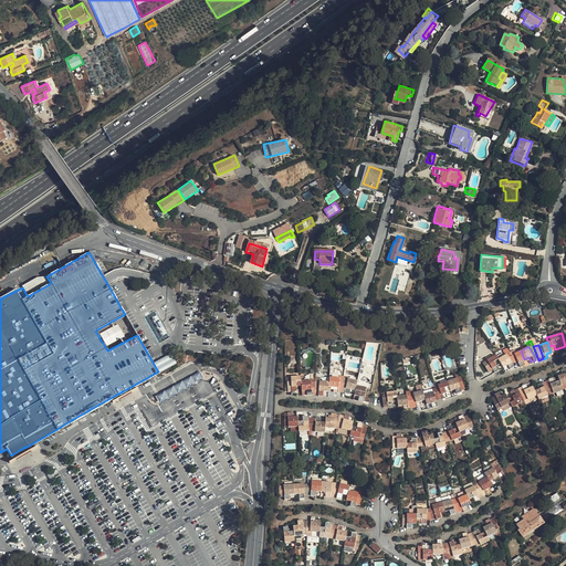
[(521,350),(511,355),(514,363),(516,366),(517,368),(522,366),(520,362),(524,359),(521,350)]
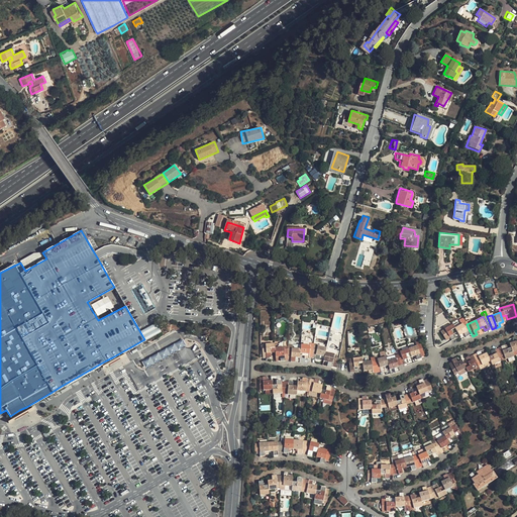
[(460,324),(452,328),(454,333),(457,336),(460,334),(463,338),(467,336),(466,333),(461,327),(460,324)]
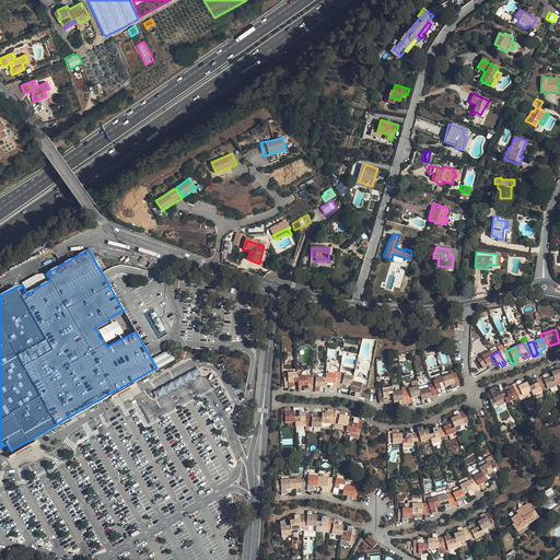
[(488,352),(475,360),(479,369),(485,366),(487,370),(490,368),(489,363),(492,361),(490,356),(488,352)]
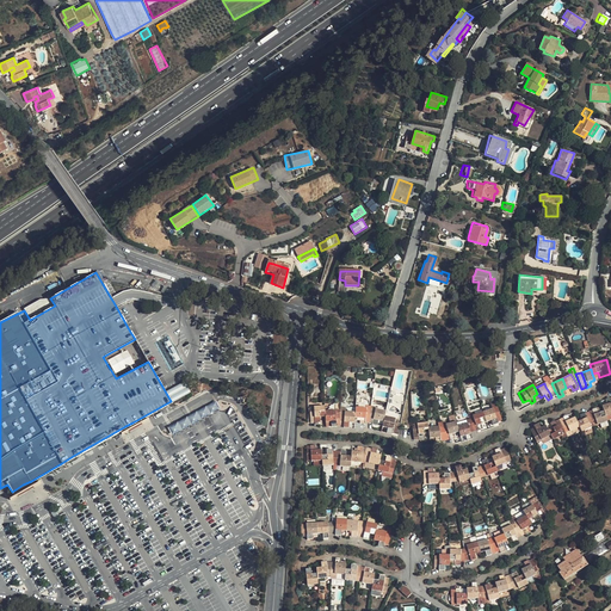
[(604,406),(599,406),(600,412),(602,417),(610,413),(610,397),(602,401),(604,406)]
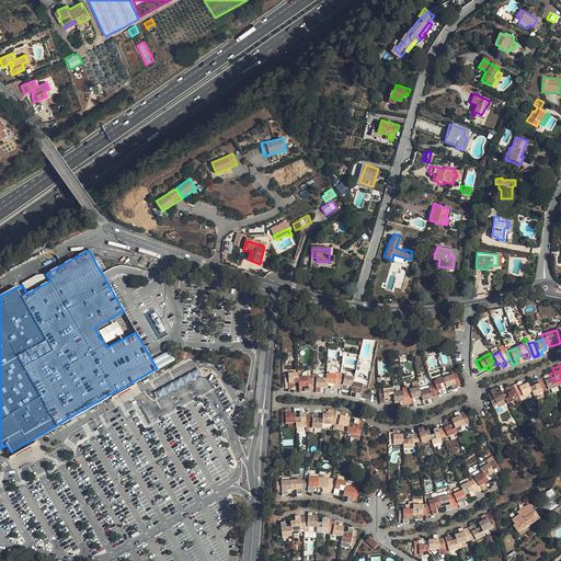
[(454,370),(448,373),(450,376),(455,388),(458,387),(454,370)]
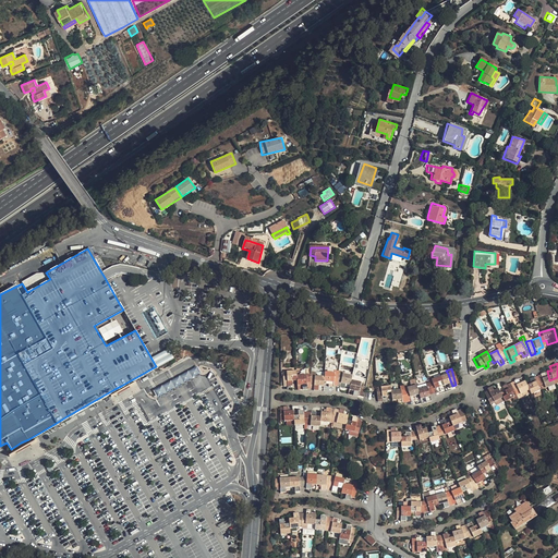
[(286,377),(282,377),(283,387),(286,387),(291,386),(291,381),(295,381),(295,376),(294,372),(286,372),(286,377)]
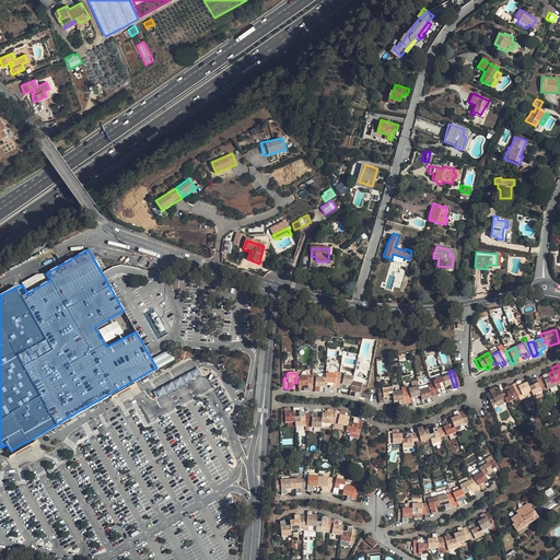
[(334,374),(325,374),(324,378),(324,384),(328,384),(328,388),(334,389),(334,375),(334,374)]
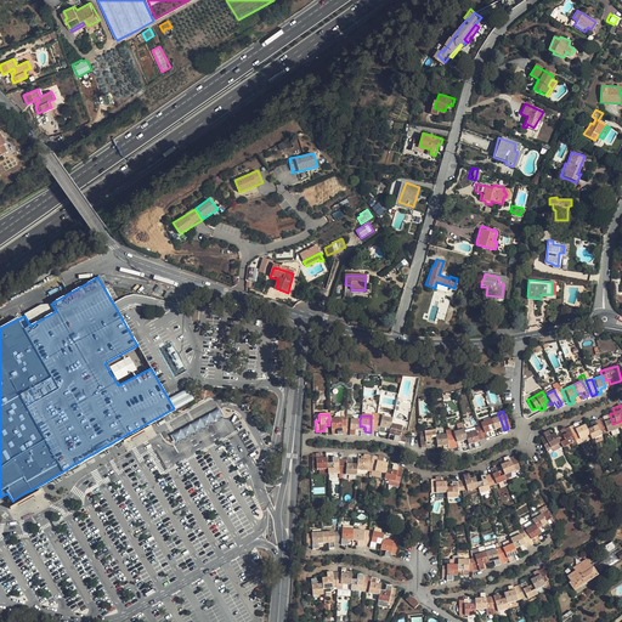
[(380,418),(378,433),(382,434),(384,429),(389,430),(390,425),(391,419),(380,417),(380,418)]
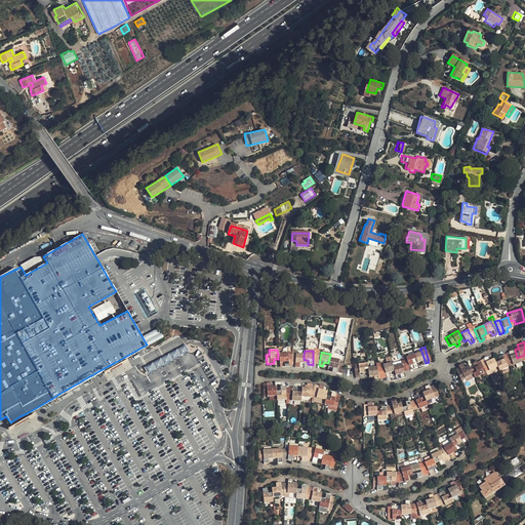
[(421,352),(413,355),(416,364),(420,363),(421,366),(427,364),(426,363),(421,352)]
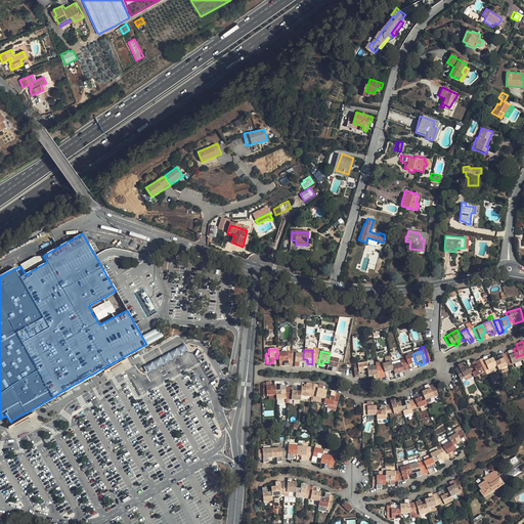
[(510,351),(505,352),(509,362),(510,364),(512,363),(518,361),(516,357),(515,353),(511,354),(510,351)]
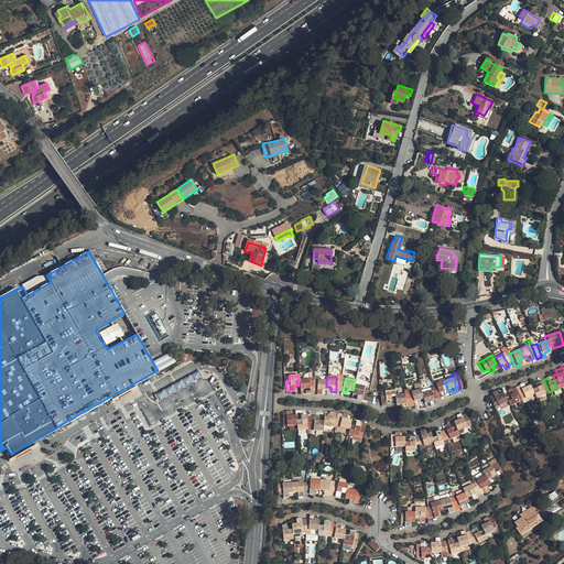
[(544,391),(548,390),(543,379),(541,380),(537,382),(542,393),(544,391)]
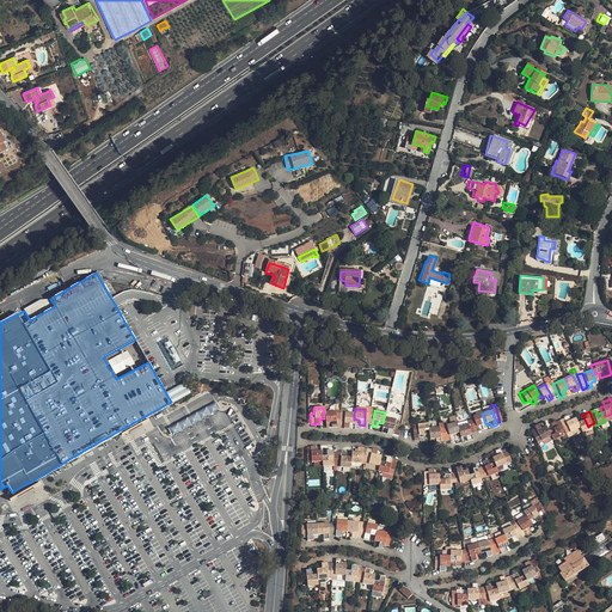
[(340,412),(324,412),(324,418),(324,423),(330,423),(330,428),(340,427),(340,412)]
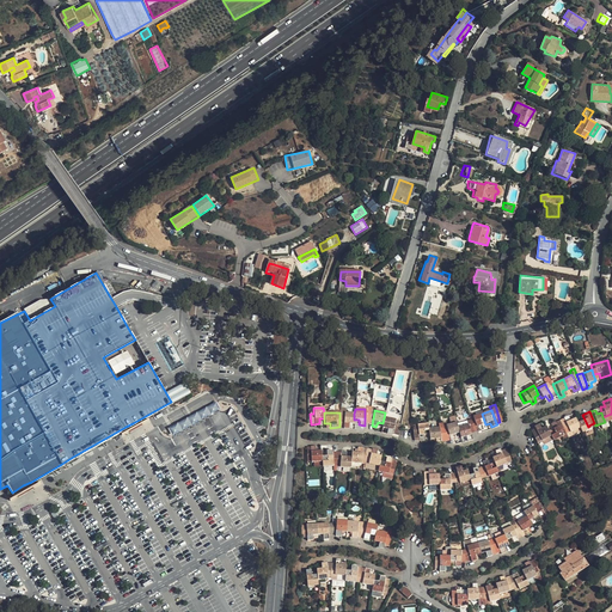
[(395,422),(398,423),(401,417),(396,415),(385,412),(384,418),(395,421),(395,422)]
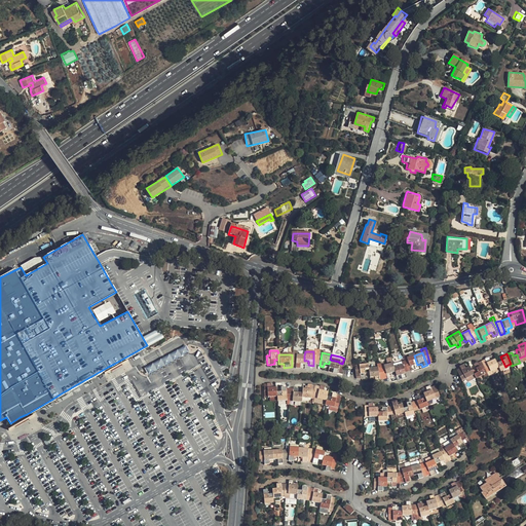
[(296,355),(295,369),(299,369),(299,365),(304,365),(304,361),(304,355),(296,355)]
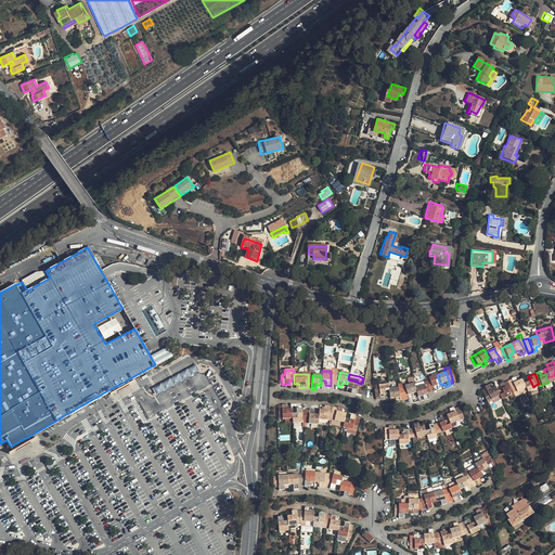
[(437,375),(428,378),(428,379),(433,391),(437,390),(436,386),(440,385),(437,375)]
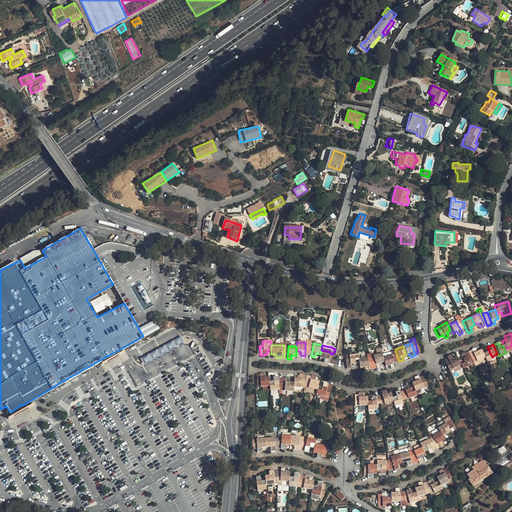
[(485,353),(481,354),(483,358),(484,362),(492,358),(492,357),(487,347),(483,348),(485,353)]
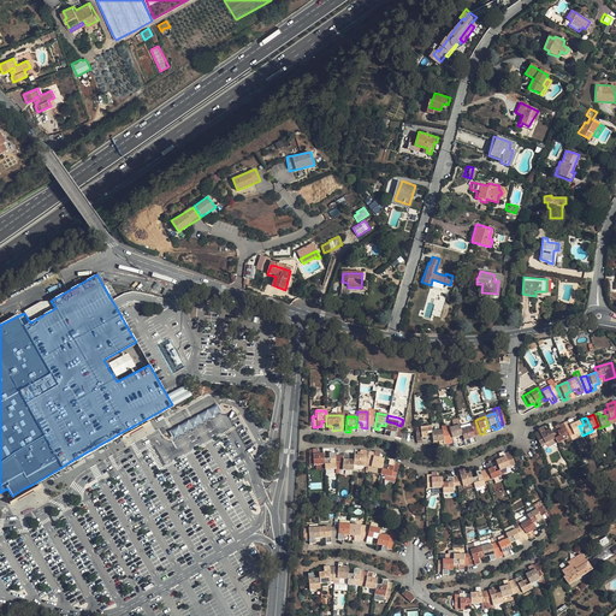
[(569,419),(564,421),(570,436),(581,431),(579,426),(578,421),(572,424),(569,419)]
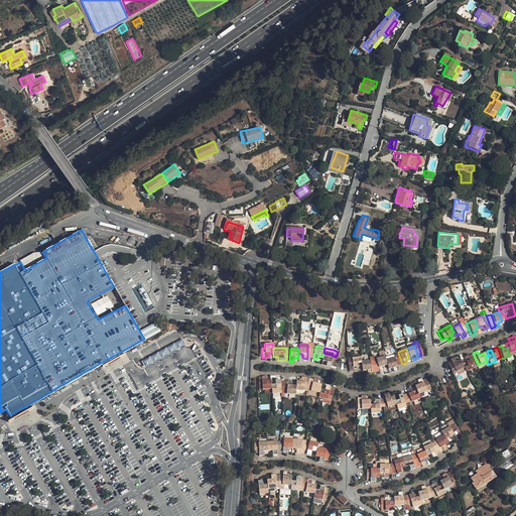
[(333,355),(324,353),(323,357),(321,361),(326,363),(325,366),(330,368),(330,366),(333,367),(336,357),(333,356),(333,355)]
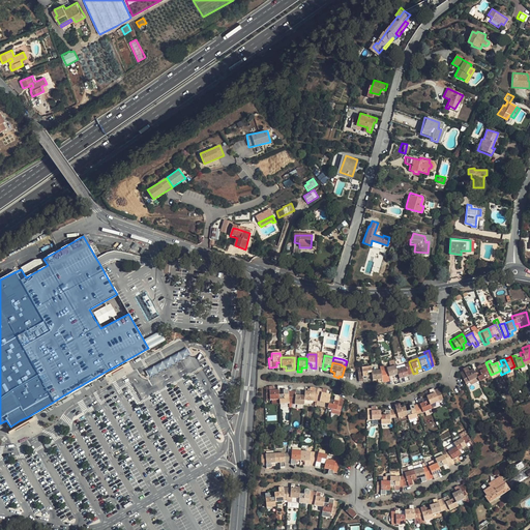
[(409,362),(403,363),(404,369),(407,376),(413,374),(409,362)]
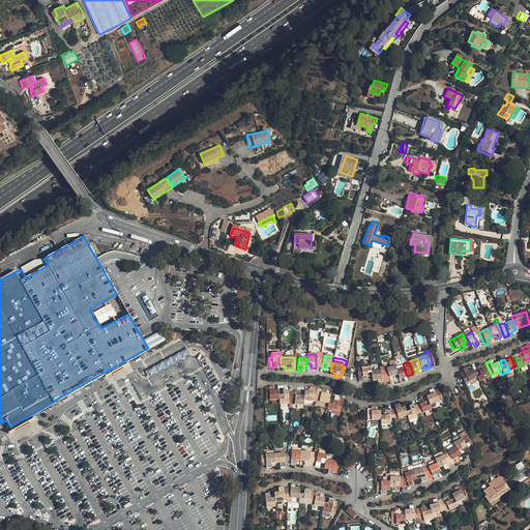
[(482,364),(479,365),(484,378),(489,376),(491,375),(486,362),(482,364)]
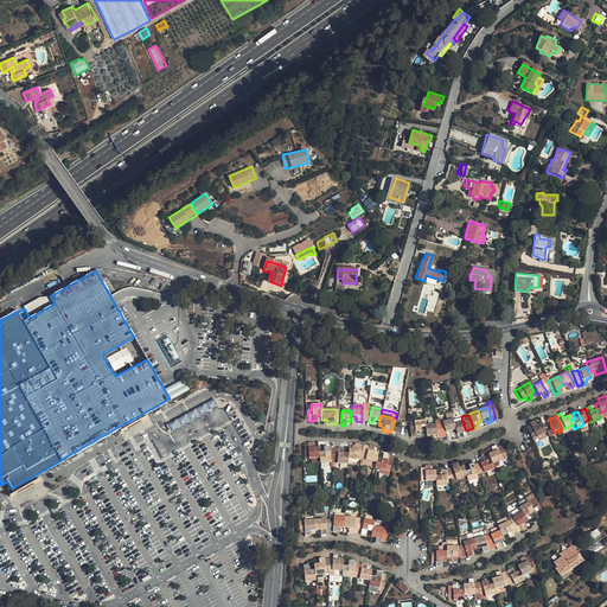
[(547,426),(542,428),(544,433),(547,438),(555,433),(549,419),(545,421),(547,426)]
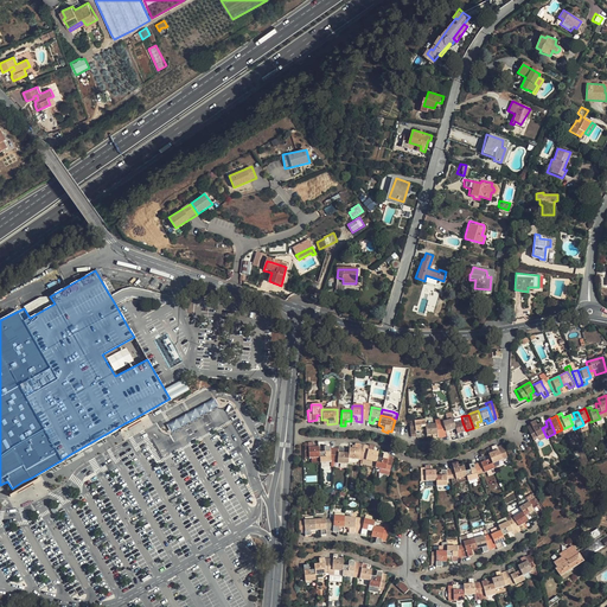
[(451,420),(442,422),(443,430),(446,438),(449,435),(448,430),(454,429),(453,425),(451,420)]
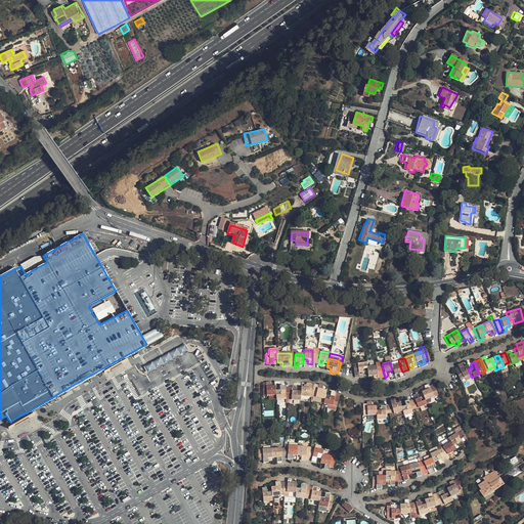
[(365,367),(365,363),(356,364),(357,366),(358,378),(362,378),(362,373),(366,373),(365,367)]
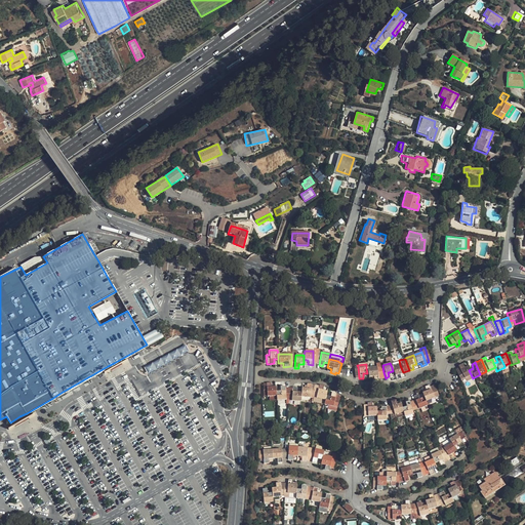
[(400,365),(392,367),(393,371),(394,376),(398,374),(399,378),(404,377),(403,372),(400,365)]
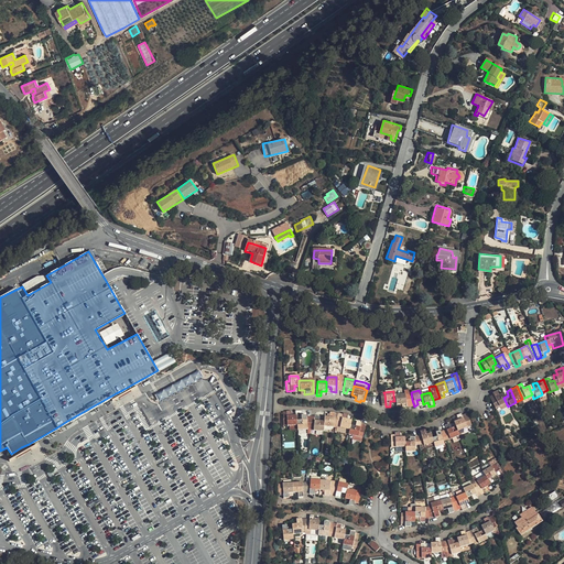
[(488,397),(494,408),(506,402),(503,398),(501,393),(497,396),(495,392),(490,393),(491,394),(488,397)]
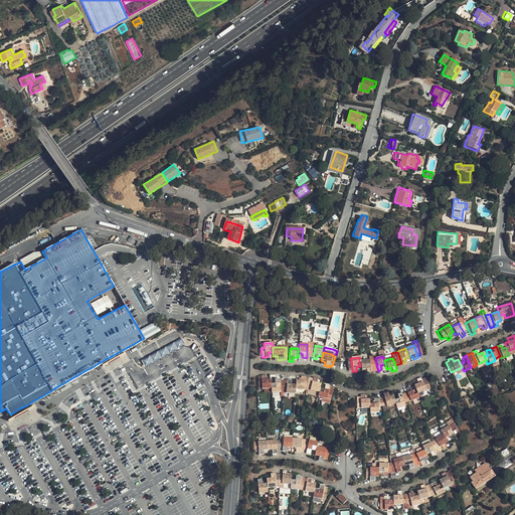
[(368,360),(359,361),(360,366),(360,371),(365,370),(366,374),(370,373),(370,371),(369,365),(368,360)]
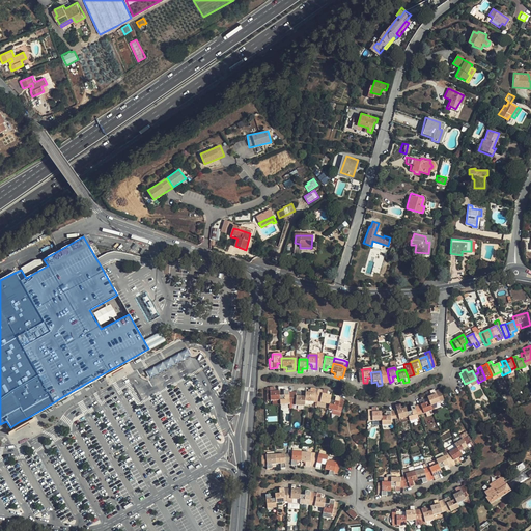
[(501,371),(492,375),(490,376),(492,381),(502,375),(501,371)]
